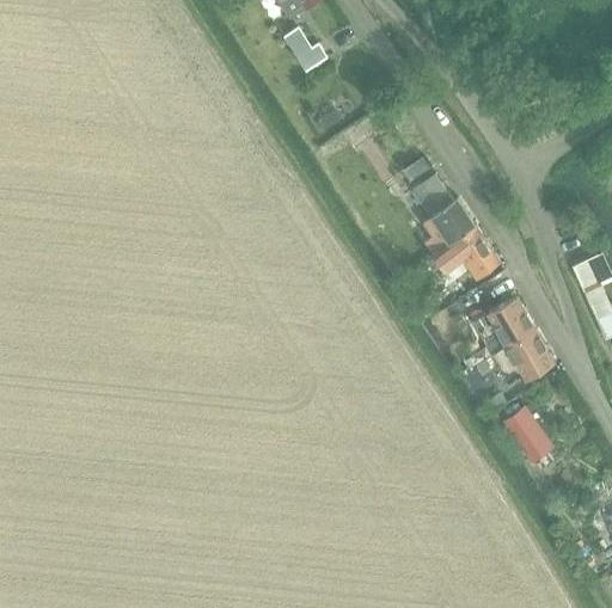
[(305,10),(319,0),(280,0),(292,18),(305,10)]
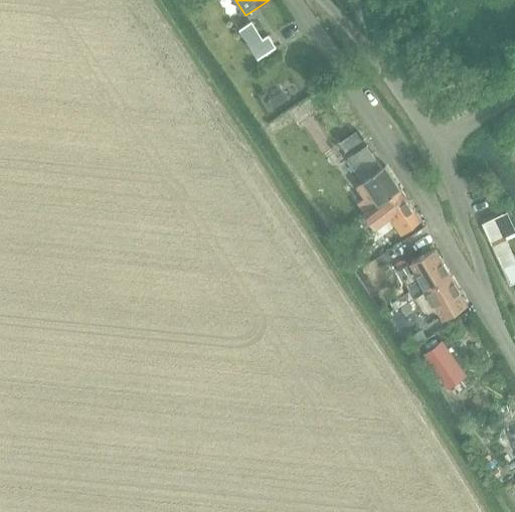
[(259,61),(277,50),(269,38),(263,41),(251,24),(239,32),(259,61)]
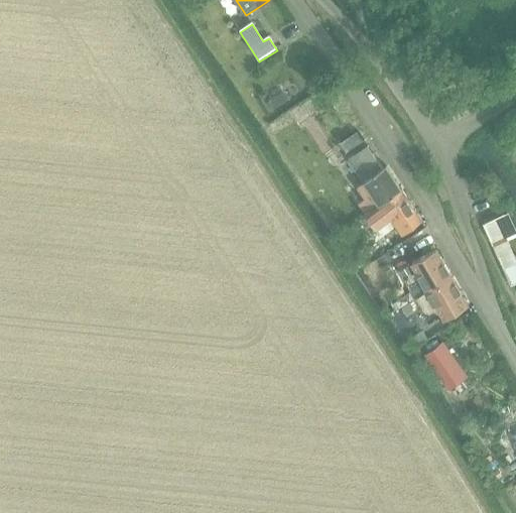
[(467,82),(480,72),(473,61),(459,71),(467,82)]
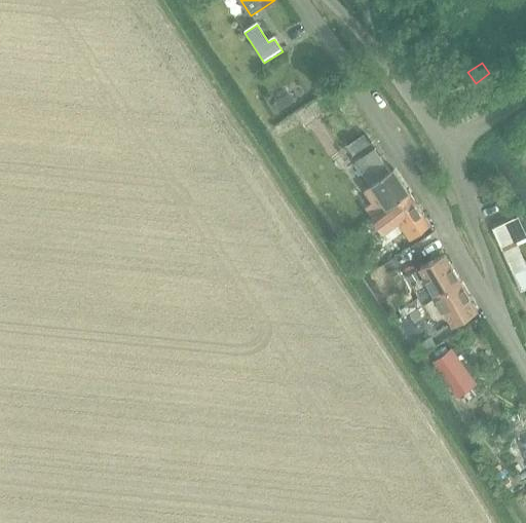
[(286,97),(278,101),(284,109),(293,104),(289,97),(287,98),(286,97)]
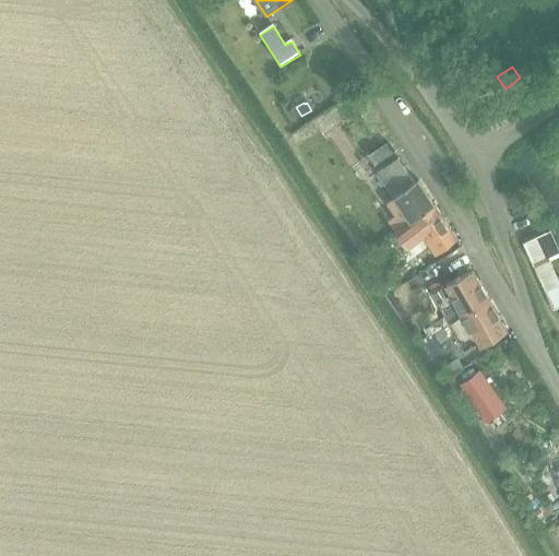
[(369,156),(376,167),(394,155),(387,144),(369,156)]
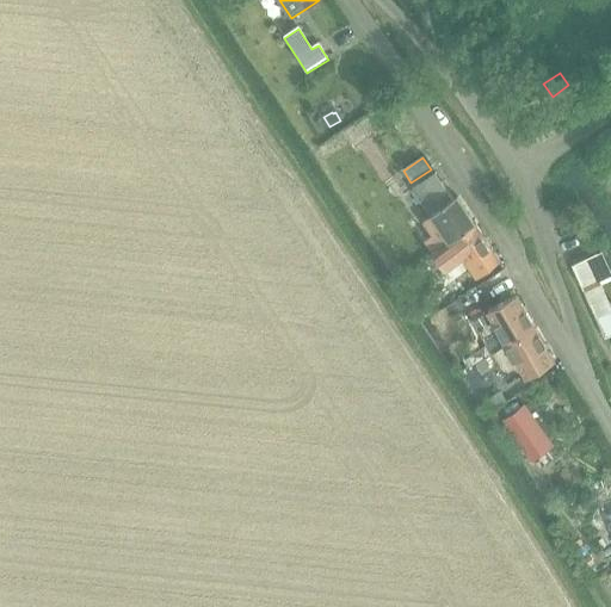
[(425,243),(433,255),(475,227),(457,199),(454,203),(436,177),(412,192),(431,218),(424,224),(433,237),(425,243)]
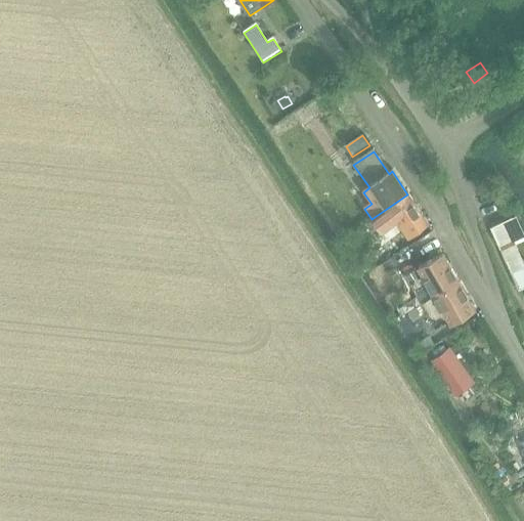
[(383,234),(384,233),(390,229),(397,224),(409,241),(429,226),(407,194),(372,219),(383,234)]
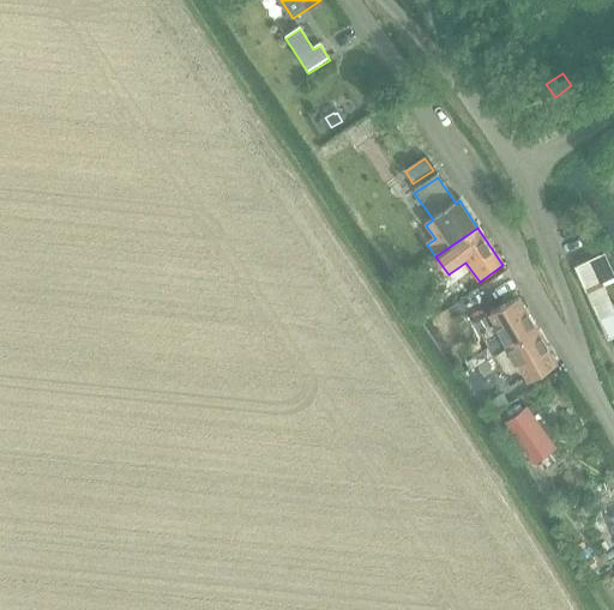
[(575,270),(607,343),(613,339),(613,308),(602,283),(613,277),(613,275),(605,257),(589,264),(575,270)]
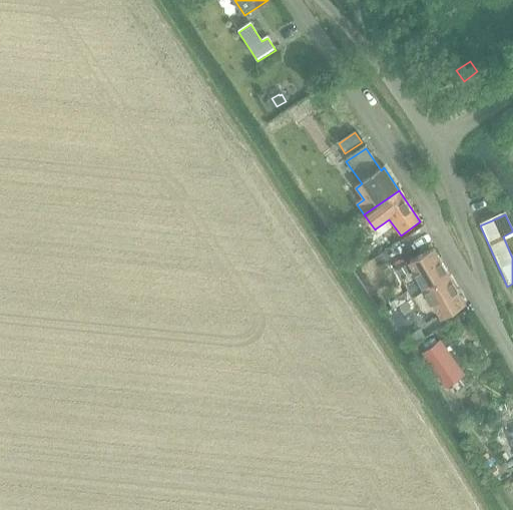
[(410,265),(422,286),(408,294),(412,301),(427,293),(426,292),(450,279),(434,250),(410,265)]
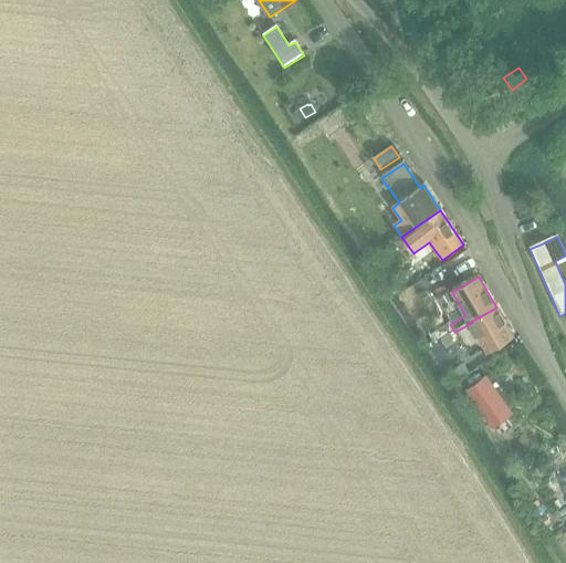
[(470,322),(471,323),(474,331),(488,354),(514,339),(496,308),(470,322)]
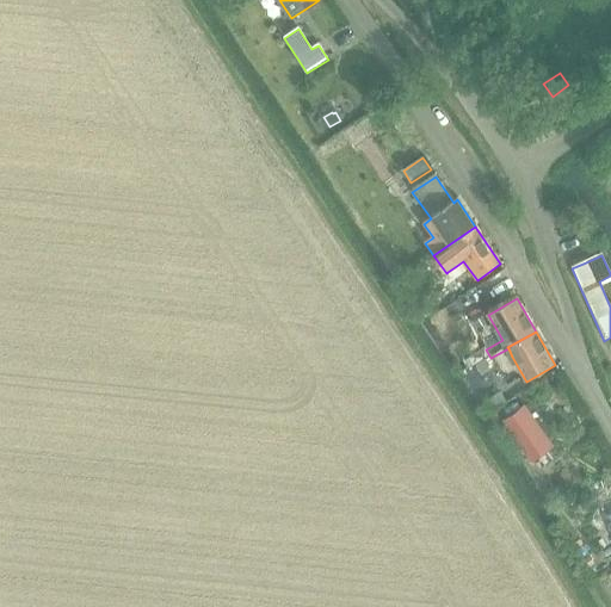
[(489,358),(476,367),(482,377),(495,367),(489,358)]
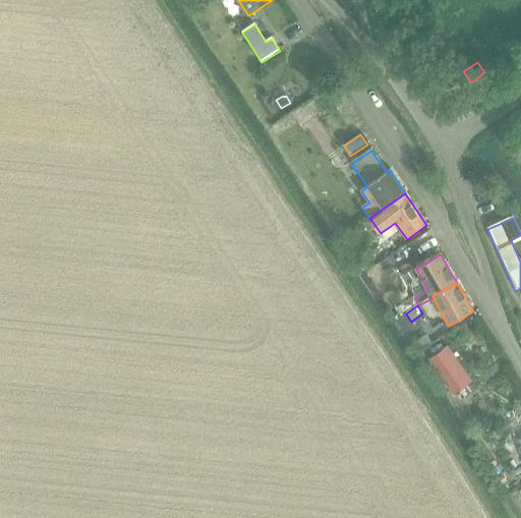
[(426,336),(413,344),(418,352),(431,343),(426,336)]
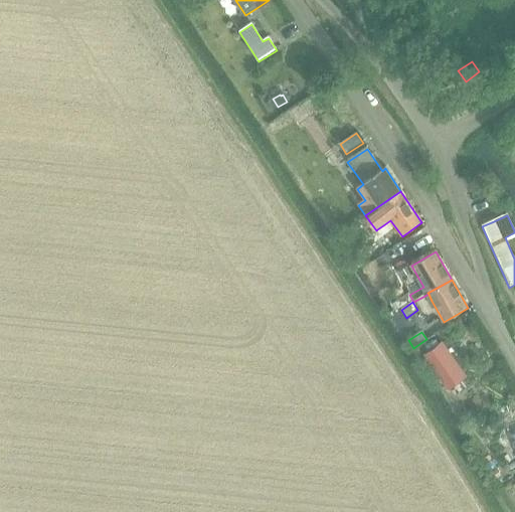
[(443,341),(424,354),(448,387),(466,375),(443,341)]
